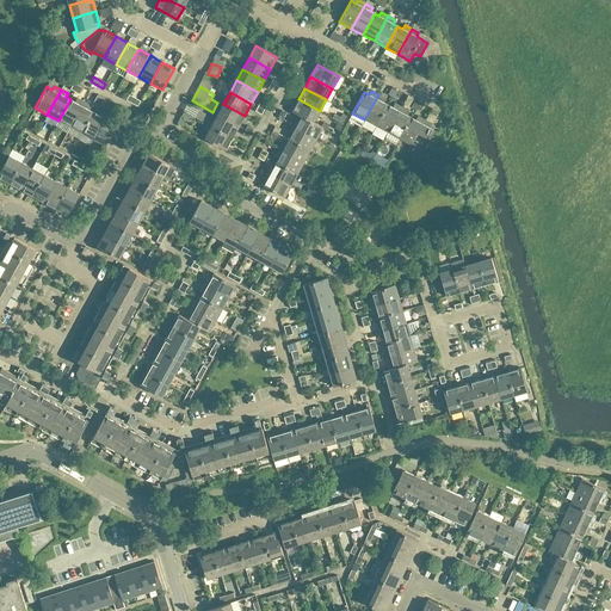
[(378,94),(364,119),(376,127),(388,105),(383,103),(386,99),(378,94)]
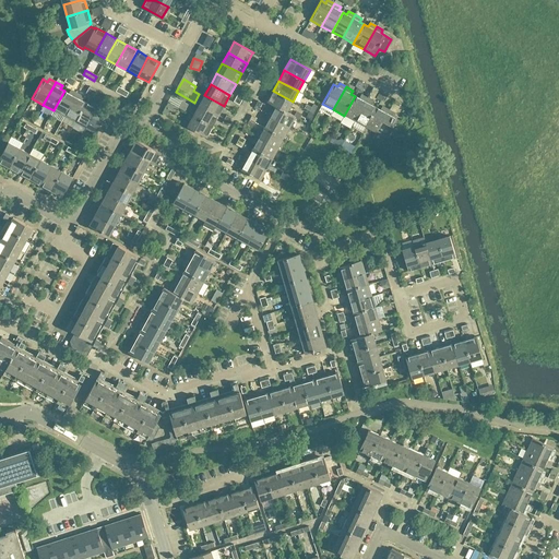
[(64,117),(76,93),(70,90),(68,93),(64,91),(54,110),(64,117)]
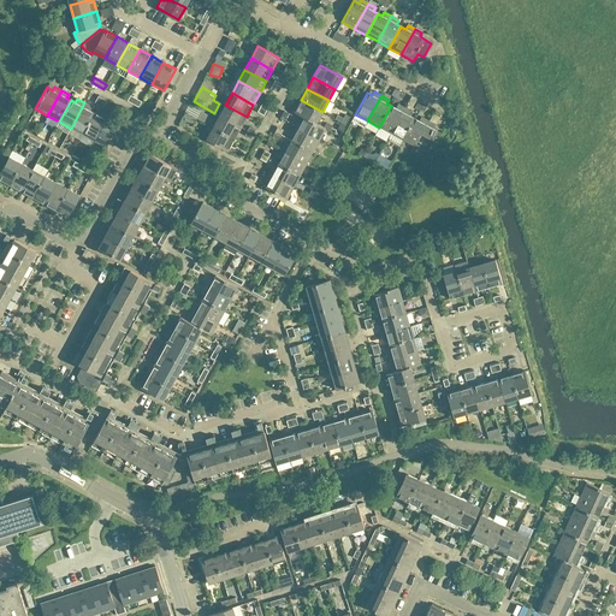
[(315,124),(323,112),(301,100),(294,113),(303,118),(315,124)]
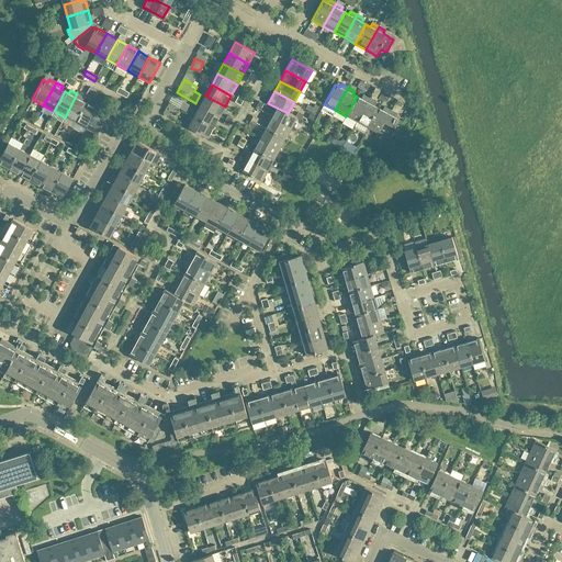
[(75,123),(86,103),(81,101),(83,98),(77,93),(65,117),(75,123)]
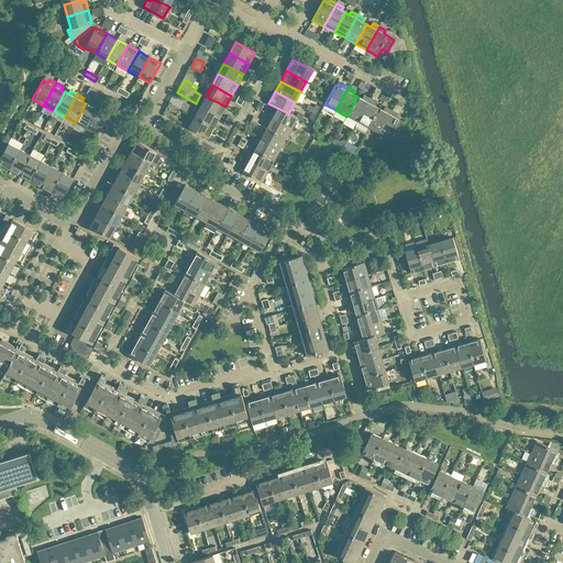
[(225,107),(206,96),(200,107),(220,117),(225,107)]
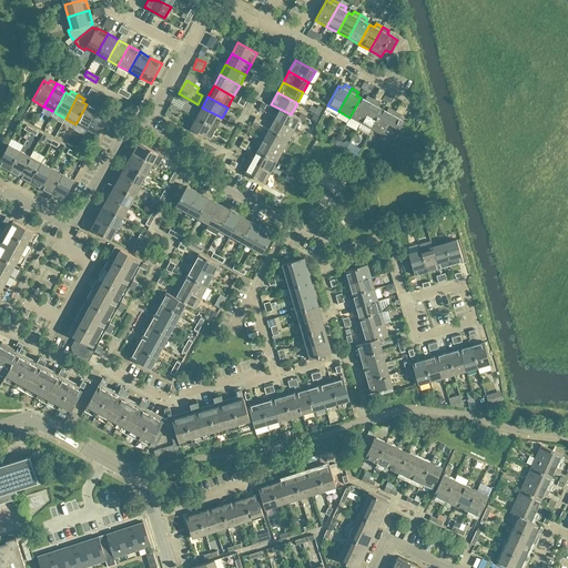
[(361,98),(350,118),(361,123),(373,100),(366,97),(365,100),(361,98)]
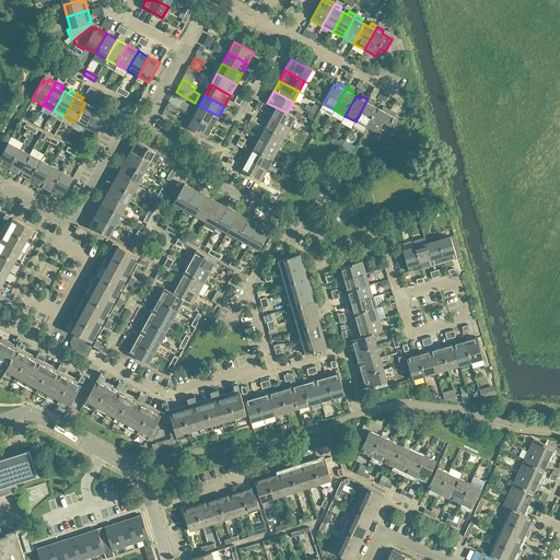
[(373,106),(374,102),(368,98),(356,121),(365,128),(376,108),(373,106)]
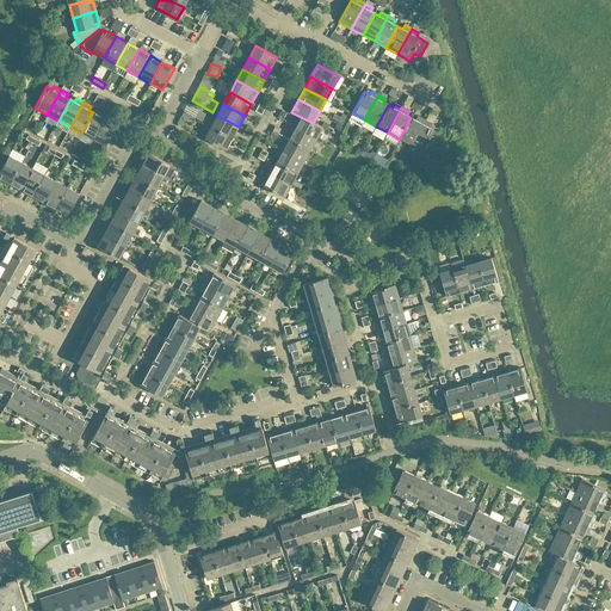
[(93,140),(107,115),(100,111),(98,115),(93,112),(81,134),(93,140)]
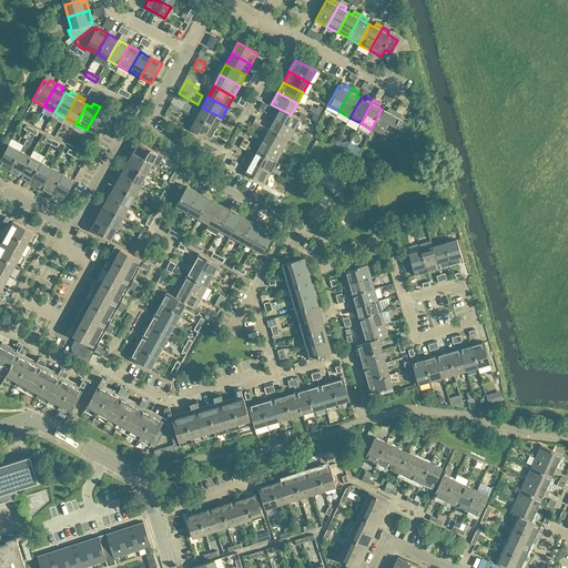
[(98,137),(109,117),(103,114),(105,110),(100,107),(87,130),(98,137)]
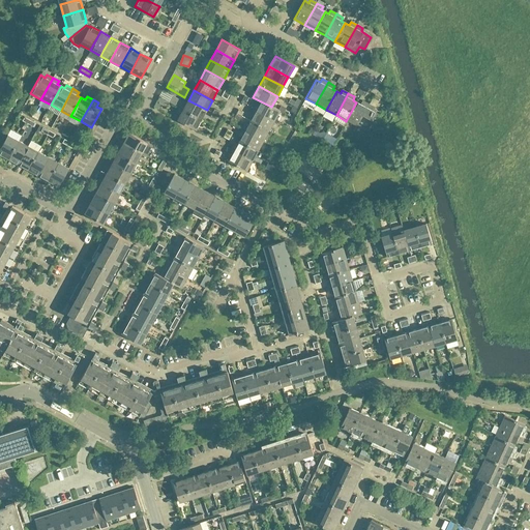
[(207,110),(188,100),(183,110),(202,120),(207,110)]
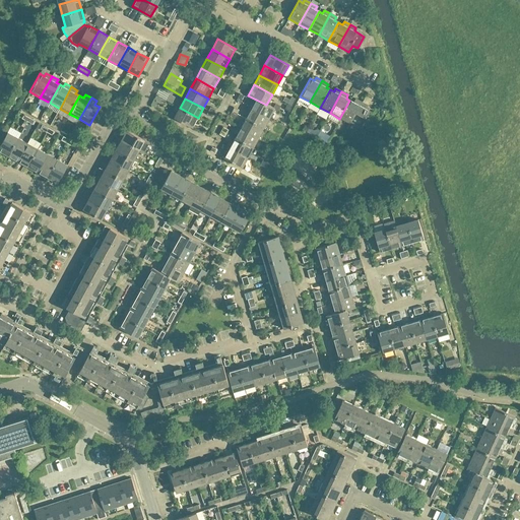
[(274,109),(266,105),(256,100),(254,103),(251,102),(248,107),(269,119),(274,109)]
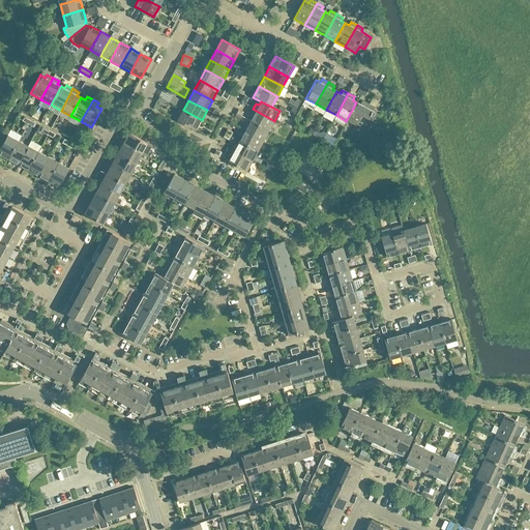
[(356,126),(369,105),(362,101),(360,105),(356,102),(346,121),(356,126)]
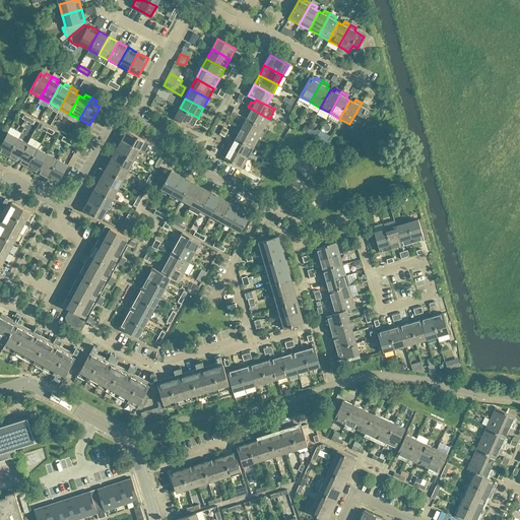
[(349,124),(360,129),(370,111),(366,109),(368,106),(362,103),(349,124)]
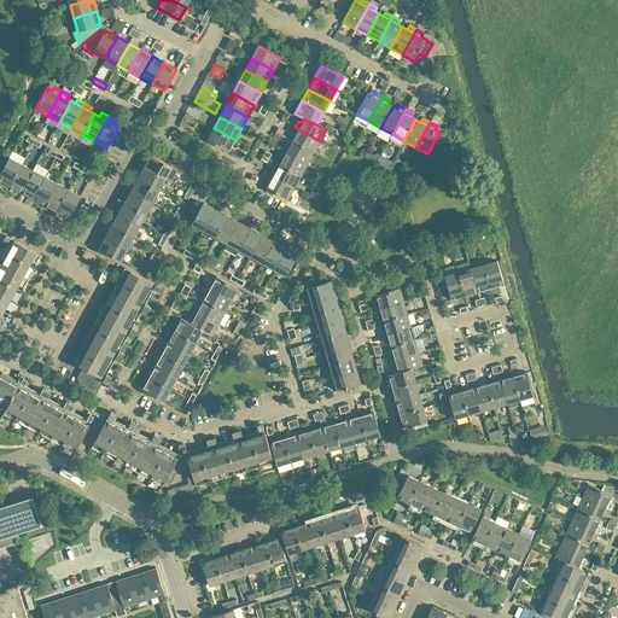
[(320,141),(295,127),(290,135),(295,138),(292,141),(314,153),(320,141)]
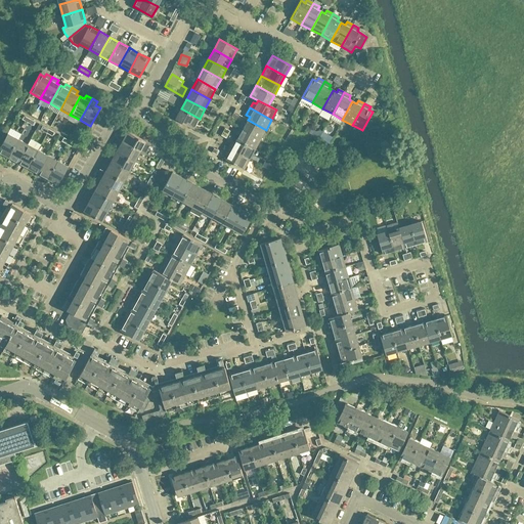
[(193,129),(200,119),(181,108),(175,119),(193,129)]
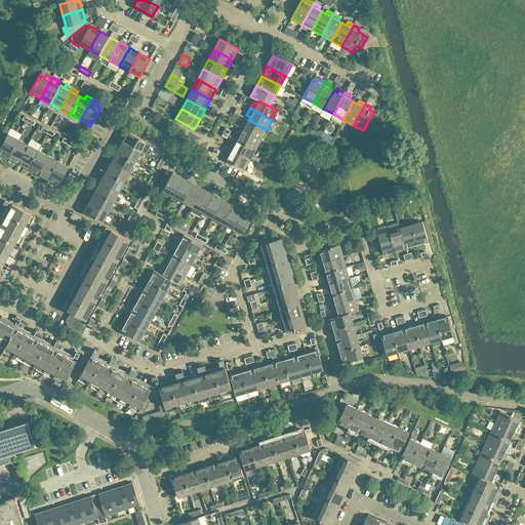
[(239,128),(260,140),(265,133),(269,134),(270,132),(267,130),(248,120),(246,124),(242,122),(239,128)]
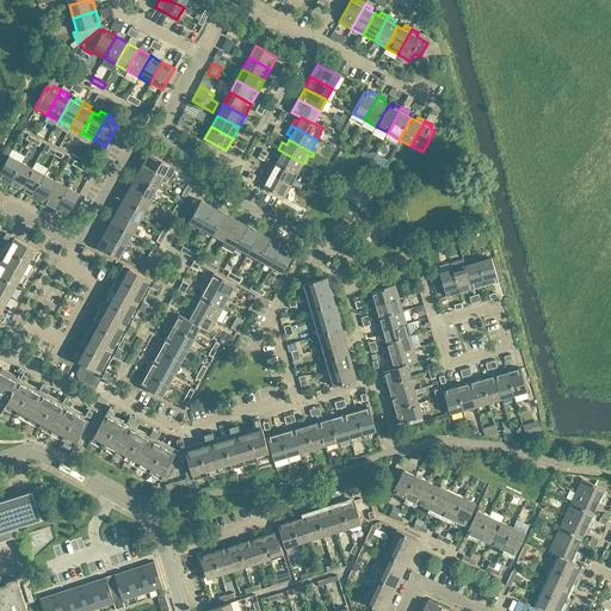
[(303,164),(278,149),(275,156),(278,159),(276,162),(297,174),(303,164)]
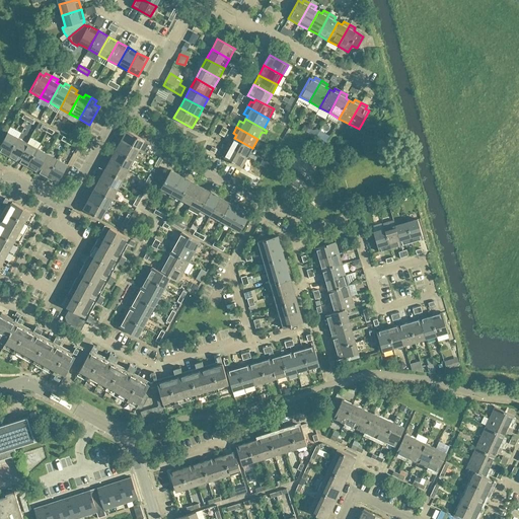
[(143,153),(149,143),(128,131),(123,142),(139,150),(143,153)]
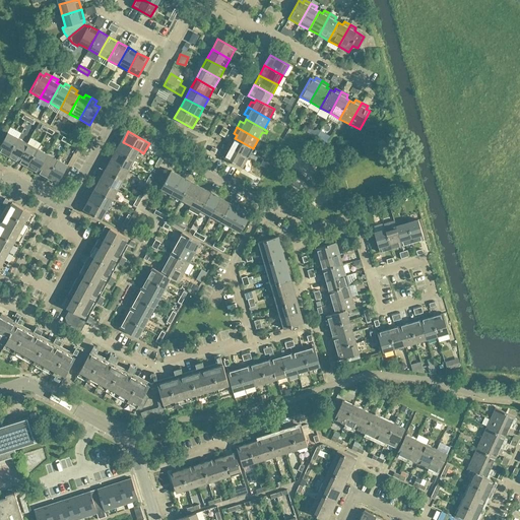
[(0,152),(8,156),(17,138),(7,133),(0,145),(0,152)]
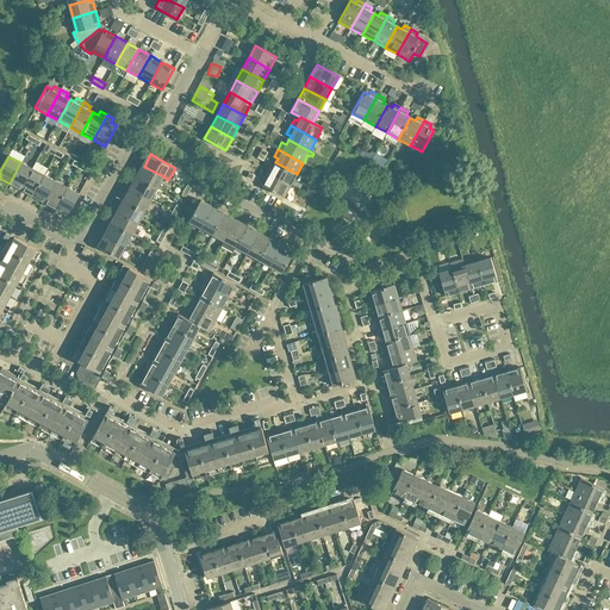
[(20,190),(32,169),(20,162),(10,184),(20,190)]
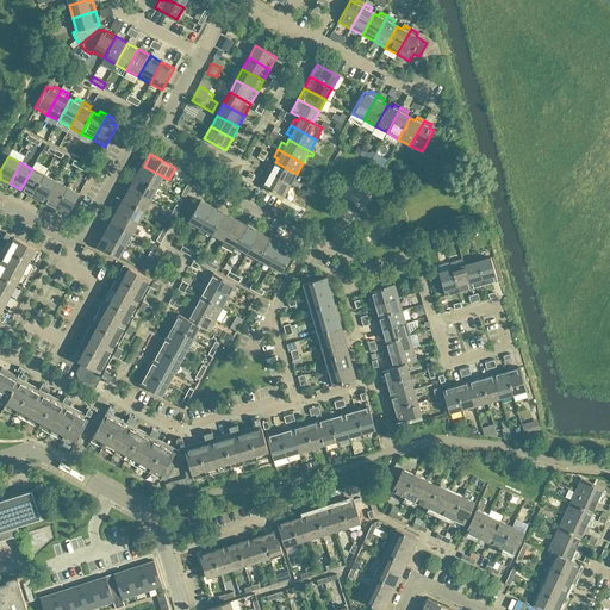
[(266,173),(291,186),(297,174),(275,162),(273,167),(269,166),(266,173)]
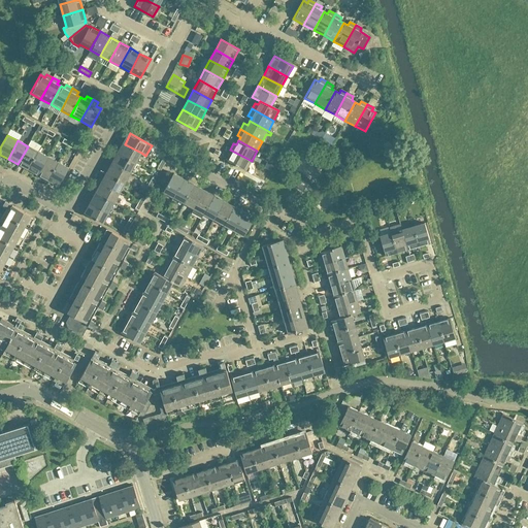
[(135,163),(141,153),(125,144),(119,154),(135,163)]
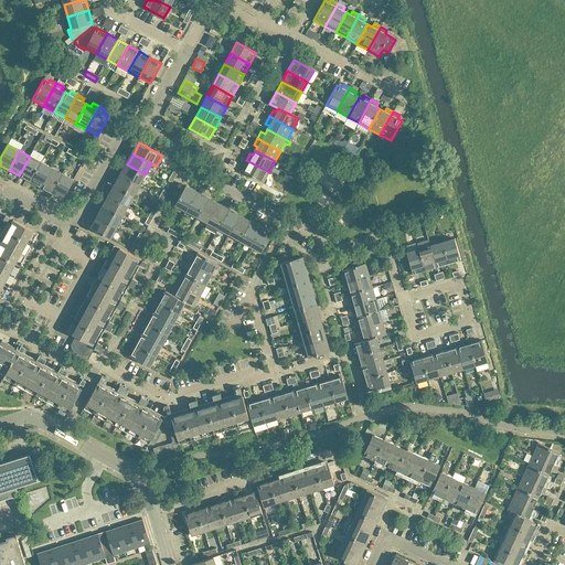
[(30,182),(41,162),(30,157),(19,176),(30,182)]
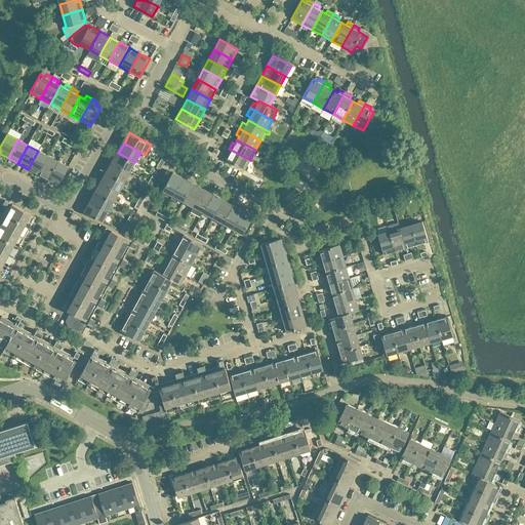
[(250,160),(229,149),(225,155),(228,156),(226,160),(244,170),(250,160)]
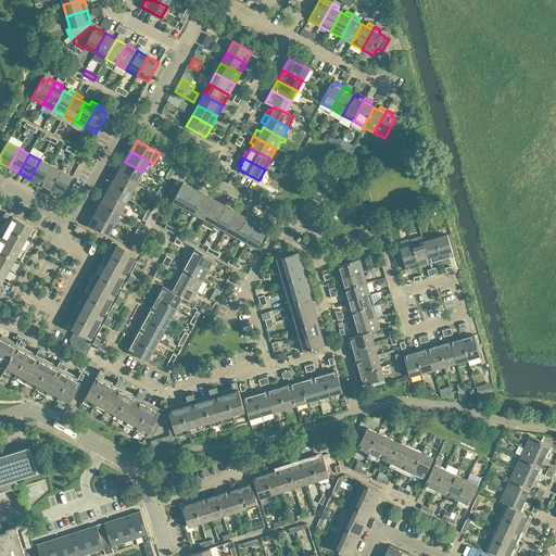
[(40,185),(50,165),(40,160),(29,179),(40,185)]
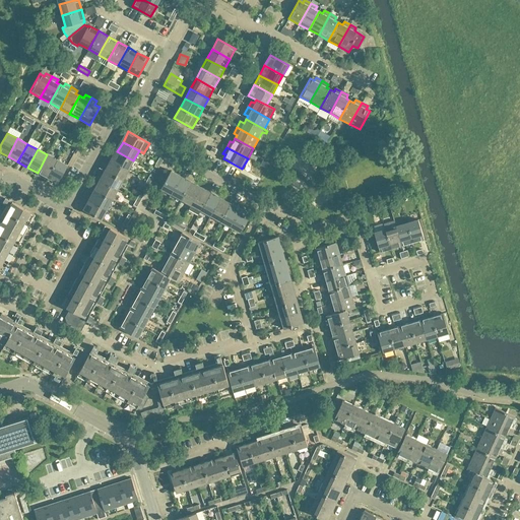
[(128,171),(133,160),(117,151),(112,161),(128,171)]
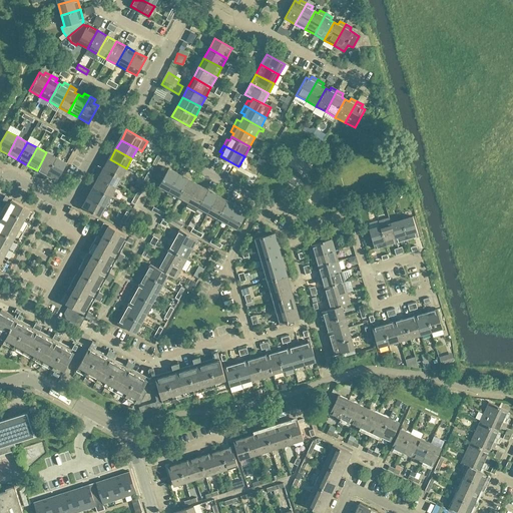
[(46,175),(56,157),(46,152),(37,170),(46,175)]
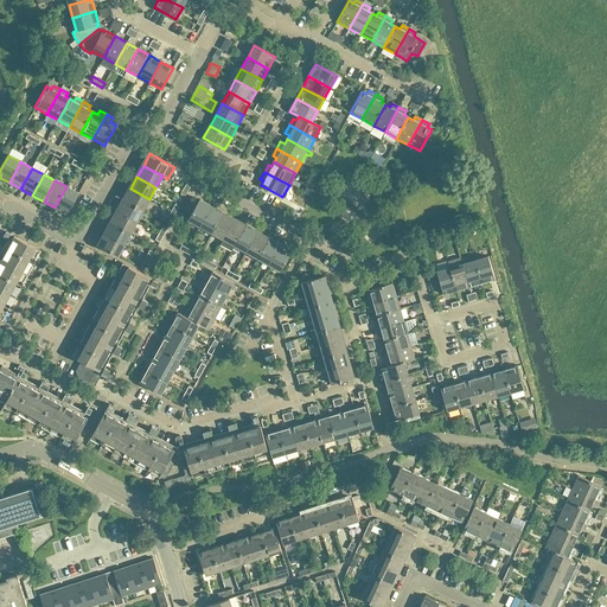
[(66,215),(78,193),(66,186),(55,208),(66,215)]
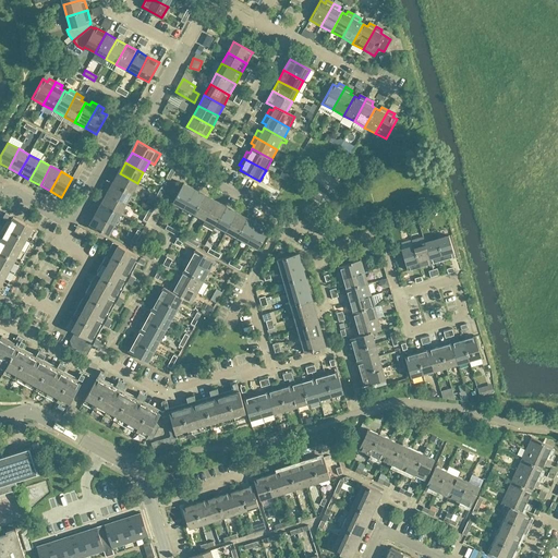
[(131,194),(137,183),(120,173),(114,184),(131,194)]
